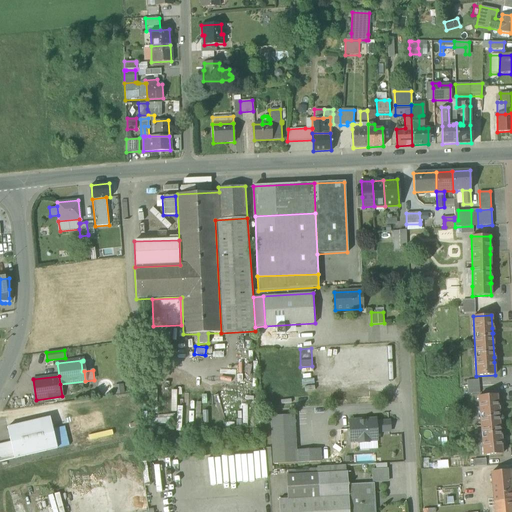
[(114,385),(115,394),(124,393),(122,384),(114,385)]
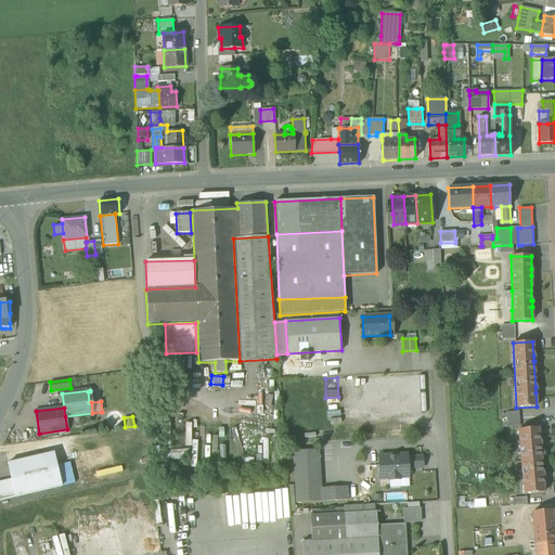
[(518,429),(524,494),(544,492),(543,479),(543,473),(542,473),(540,448),(541,447),(540,441),(538,428),(518,429)]
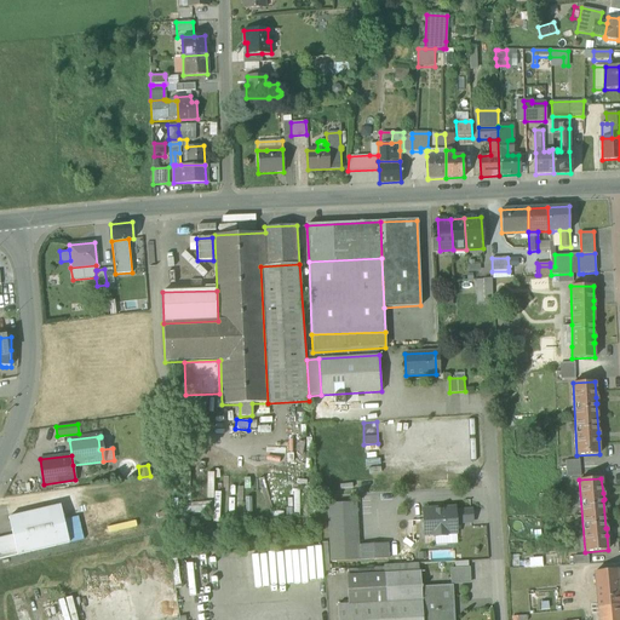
[(331,562),(360,561),(359,545),(356,503),(327,504),(331,562)]
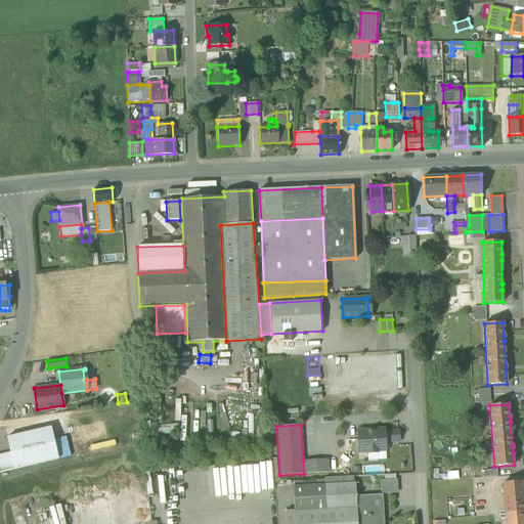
[(7,437),(10,452),(0,454),(0,472),(14,470),(58,460),(54,439),(51,427),(7,437)]
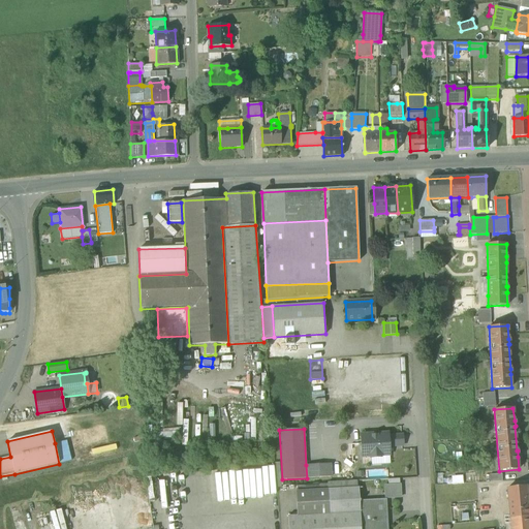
[(387,434),(361,435),(362,456),(371,456),(371,458),(380,457),(380,455),(389,455),(389,446),(387,436),(387,434)]
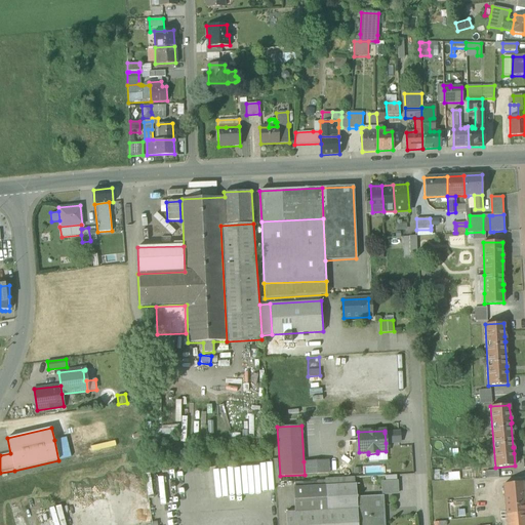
[(399,432),(385,433),(386,443),(400,442),(399,432)]
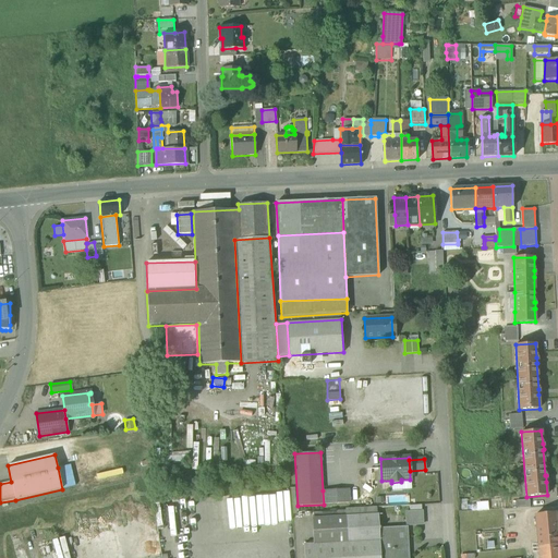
[(58,468),(62,489),(76,485),(71,464),(58,468)]
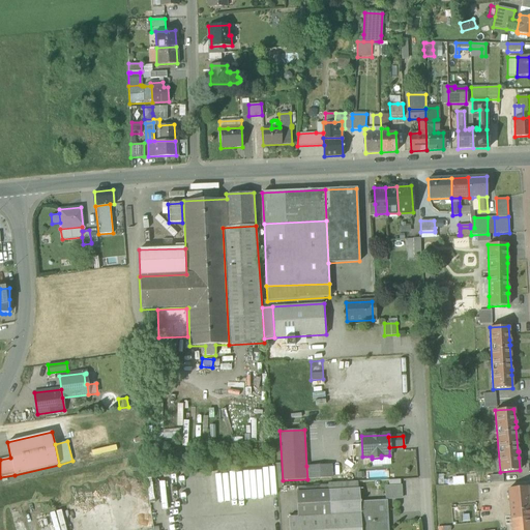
[(381,458),(372,459),(372,466),(390,465),(389,455),(381,455),(381,458)]
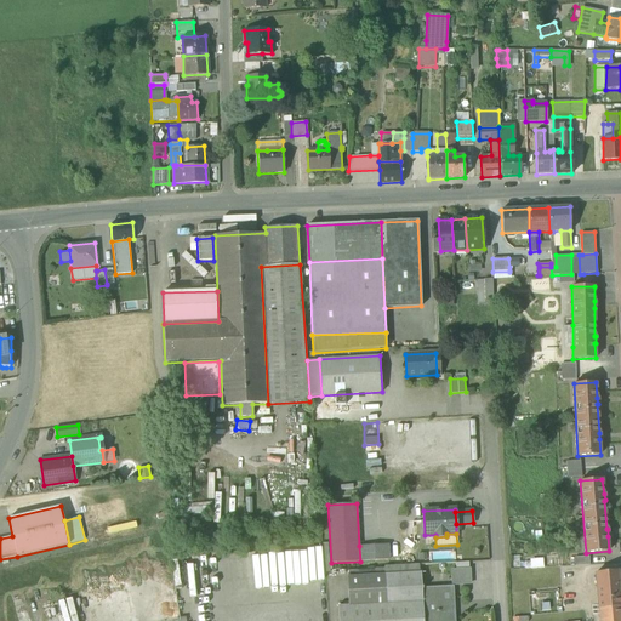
[(388,545),(359,546),(360,562),(389,559),(388,545)]
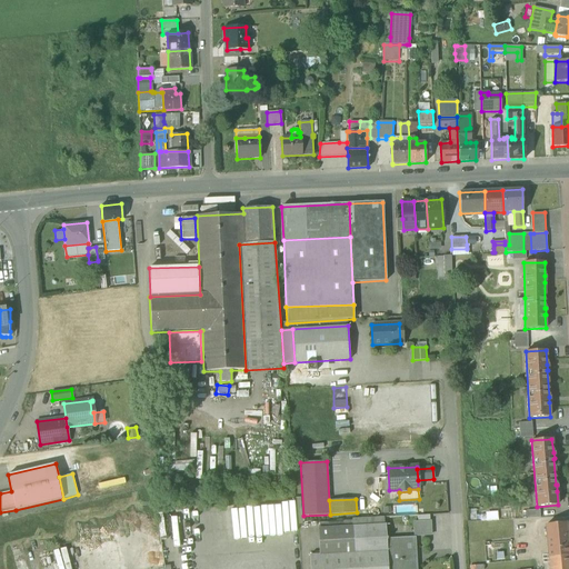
[(486,512),(487,520),(498,520),(498,511),(486,512)]
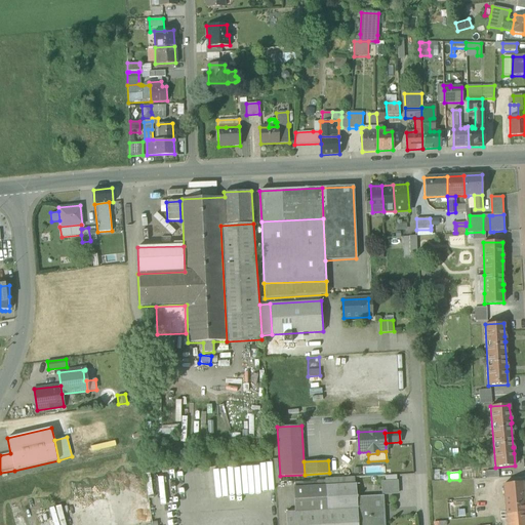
[(155,506),(163,505),(162,477),(154,477),(155,506)]
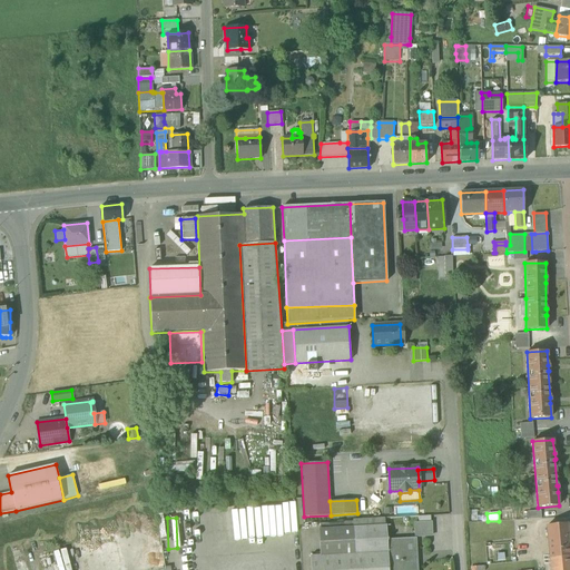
[(431,522),(419,523),(414,523),(415,537),(432,536),(431,522)]
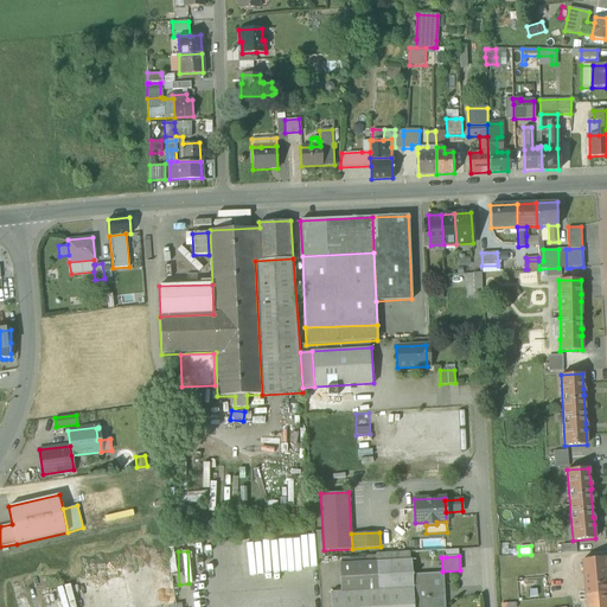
[(582,561),(585,595),(606,593),(606,580),(606,573),(605,573),(604,558),(582,561)]
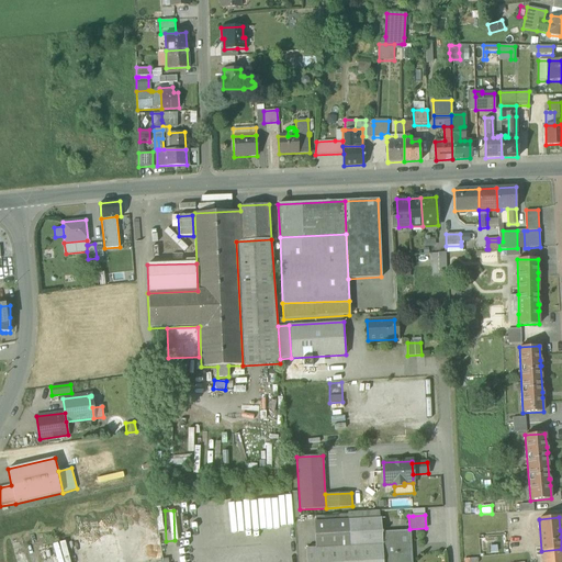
[(380,518),(359,519),(360,546),(382,544),(381,530),(381,518),(380,518)]
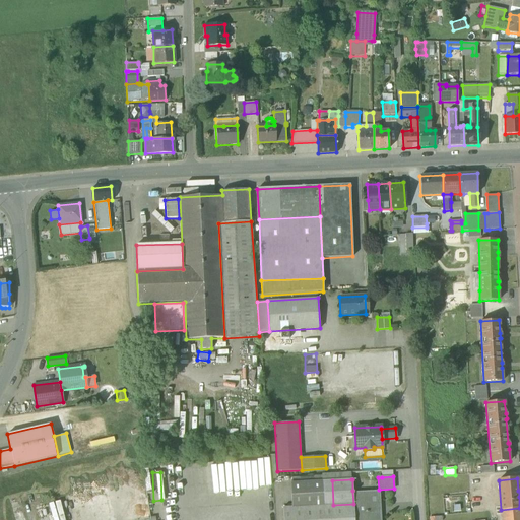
[(293,507),(333,505),(332,480),(322,480),(291,482),(293,507)]
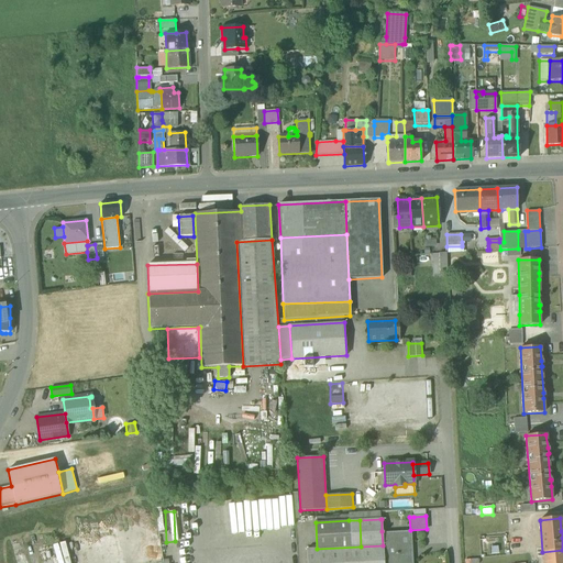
[(411,562),(410,532),(384,533),(384,531),(382,531),(383,545),(383,562),(411,562)]
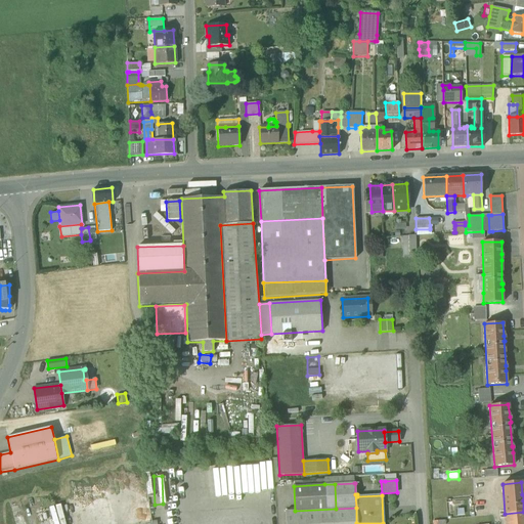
[(66,523),(60,504),(47,507),(51,523),(66,523)]
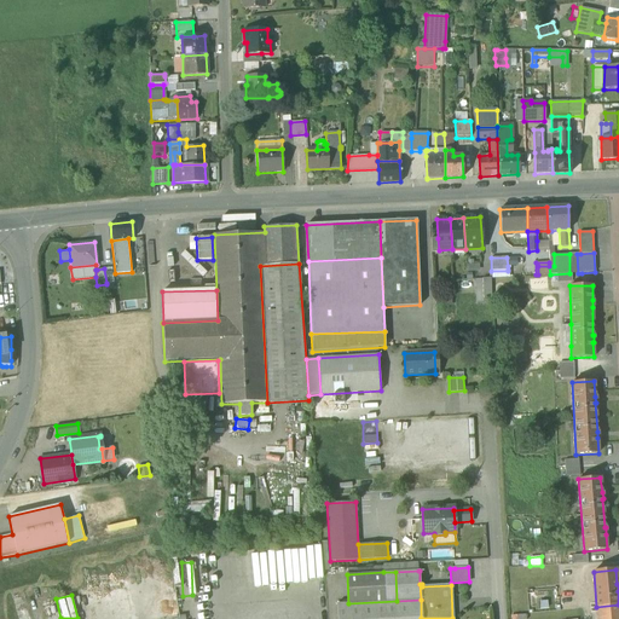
[(421,618),(421,600),(397,601),(348,603),(336,605),(336,618),(421,618)]
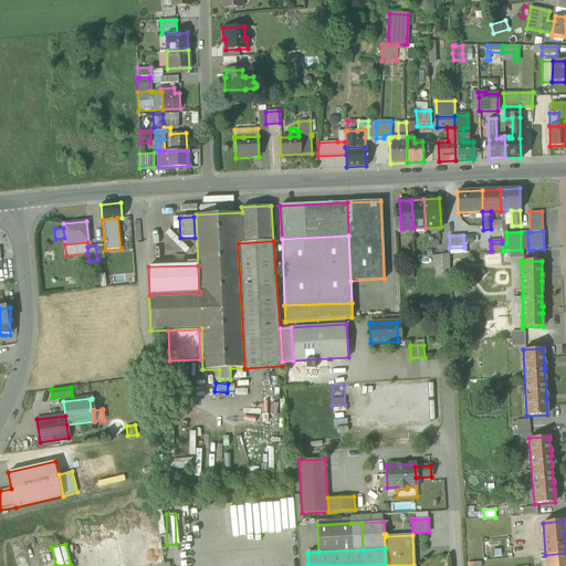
[(565,565),(565,553),(545,555),(546,565),(565,565)]
